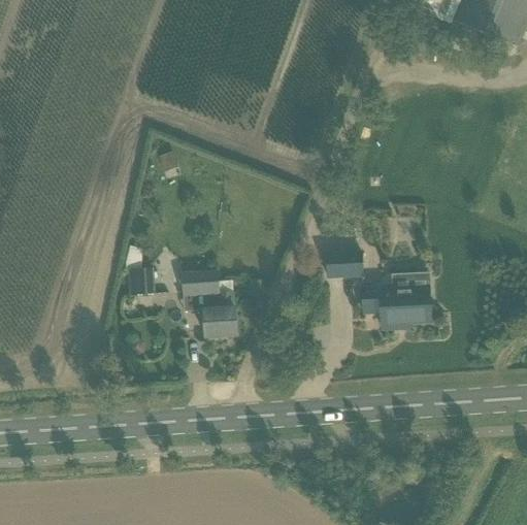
[(526,18),(526,0),(408,0),(408,1),(517,44),(526,18)]
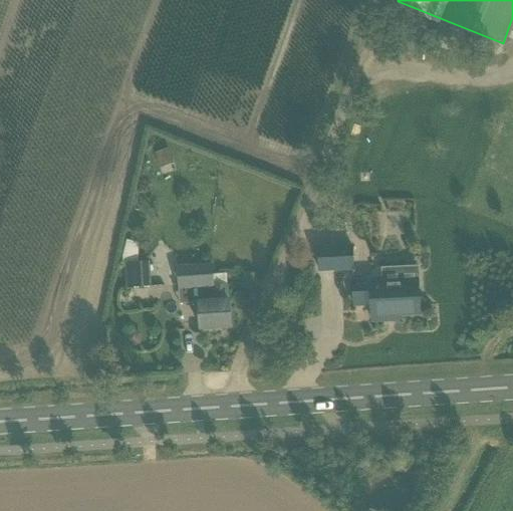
[(159,162),(172,158),(168,148),(155,152),(159,162)]
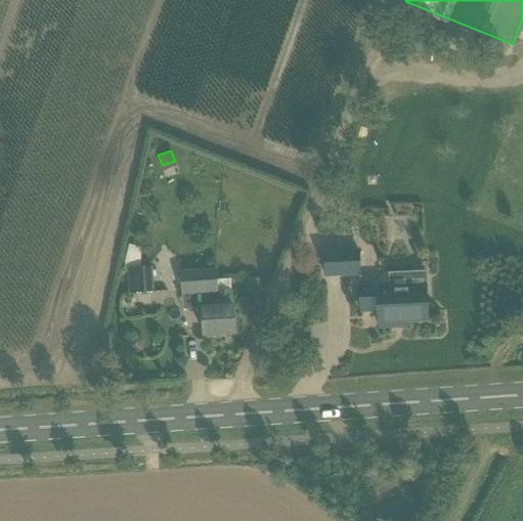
[(360,272),(359,248),(323,250),(324,273),(360,272)]
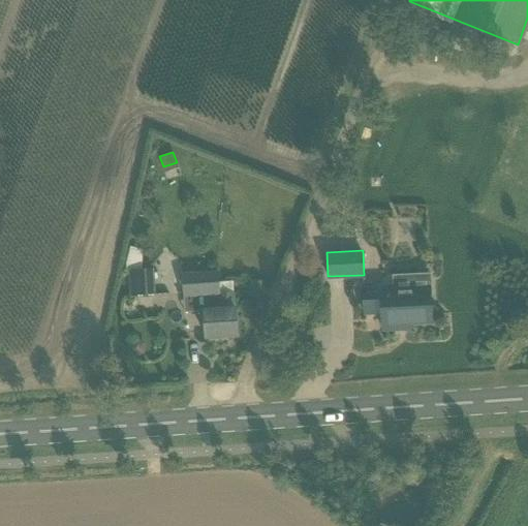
[(153,268),(129,270),(130,296),(156,294),(153,268)]
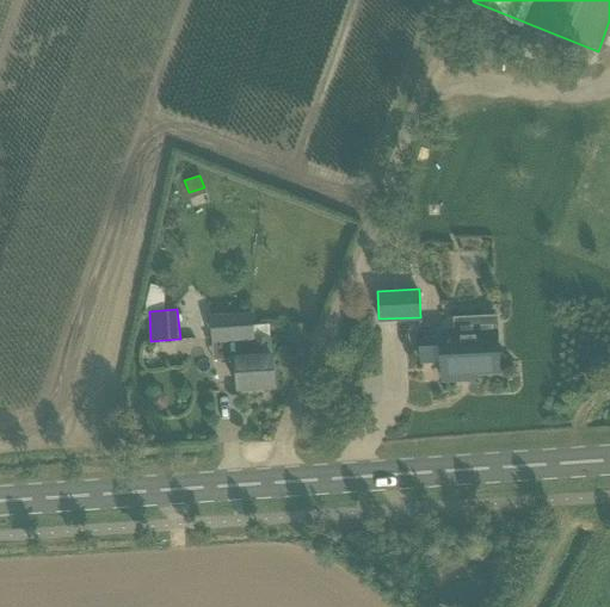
[(235,339),(236,358),(238,389),(275,386),(272,355),(271,355),(270,336),(253,338),(251,313),(210,316),(211,340),(235,339)]
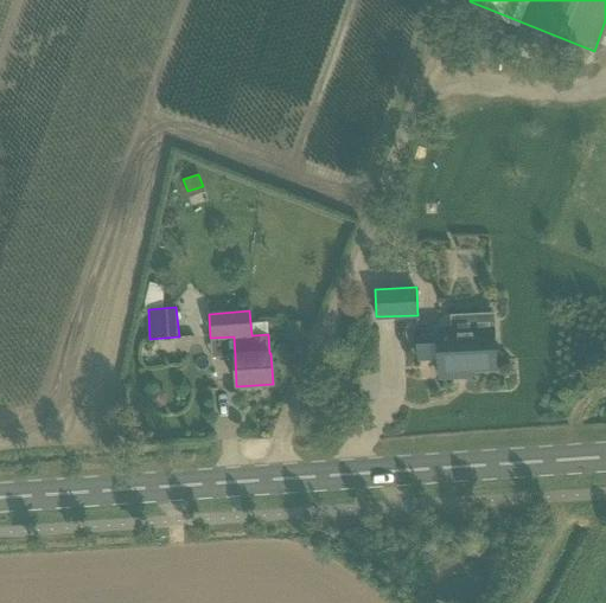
[(416,329),(418,358),(438,357),(439,377),(457,376),(457,371),(496,369),(493,333),(493,312),(450,314),(451,324),(435,324),(435,328),(416,329)]
